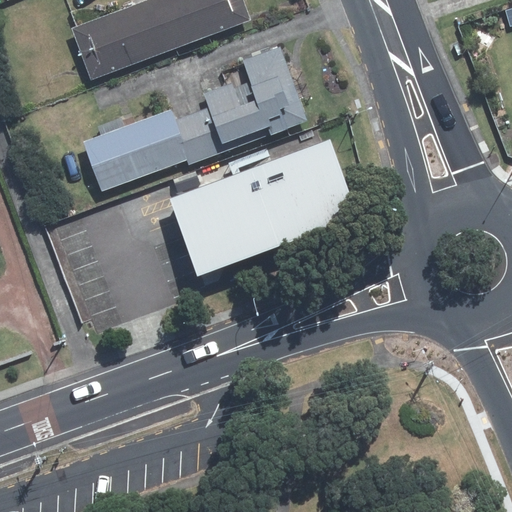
[(159,0),(152,0),(80,27),(100,79),(178,49),(159,0)]
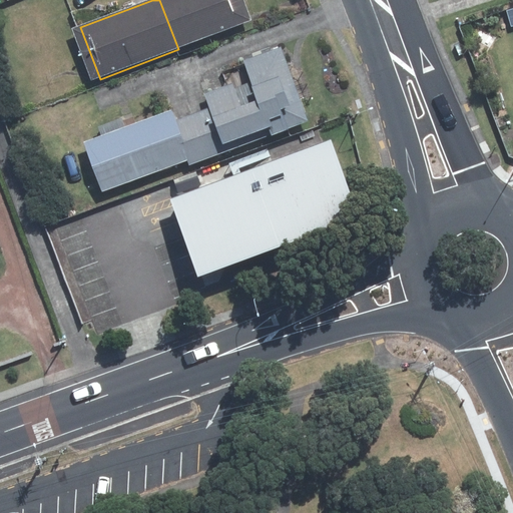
[(251,0),(159,0),(178,49),(260,19),(251,0)]
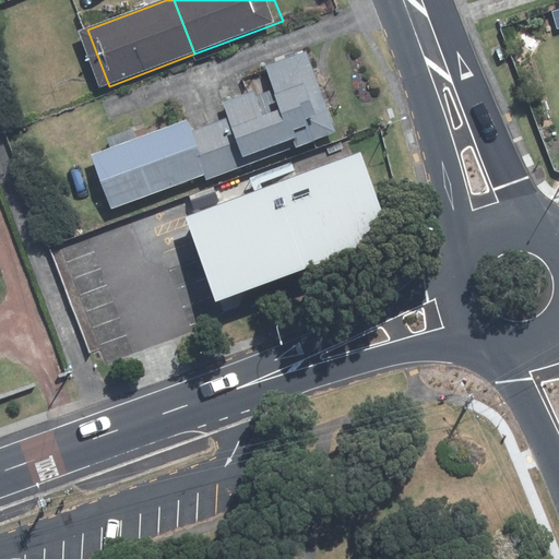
[(262,92),(233,104),(237,115),(219,122),(238,170),(346,128),(316,51),(277,67),(292,105),(271,114),(262,92)]
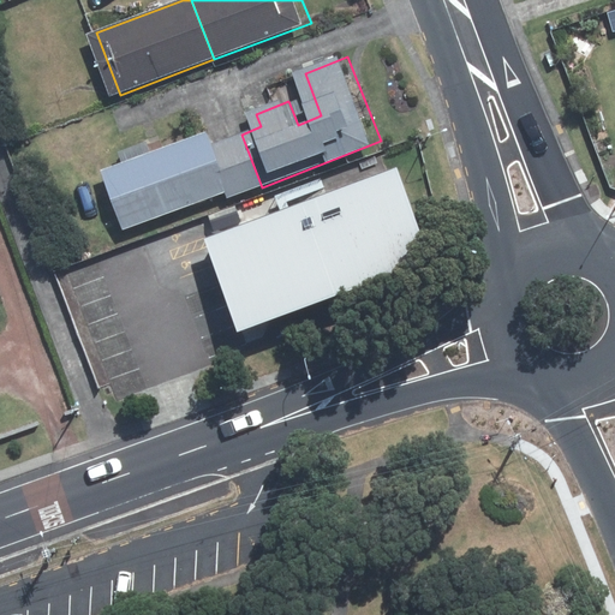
[(216,130),(114,171),(141,238),(262,187),(242,135),(221,143),(216,130)]
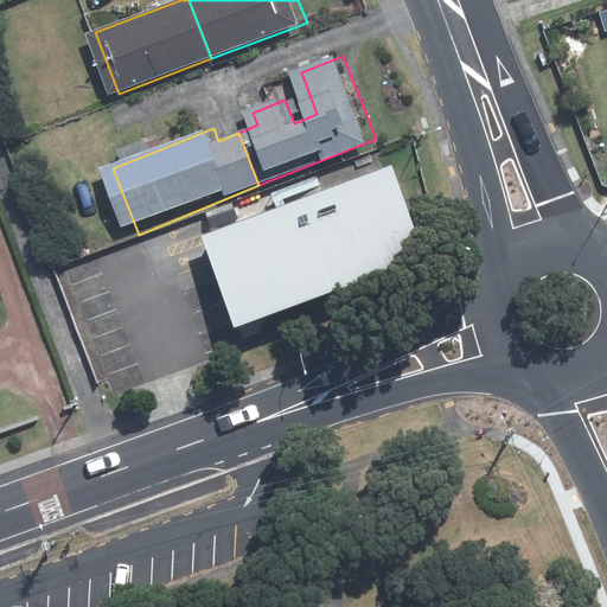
[(393,165),(202,236),(235,327),(407,263),(417,238),(393,165)]
